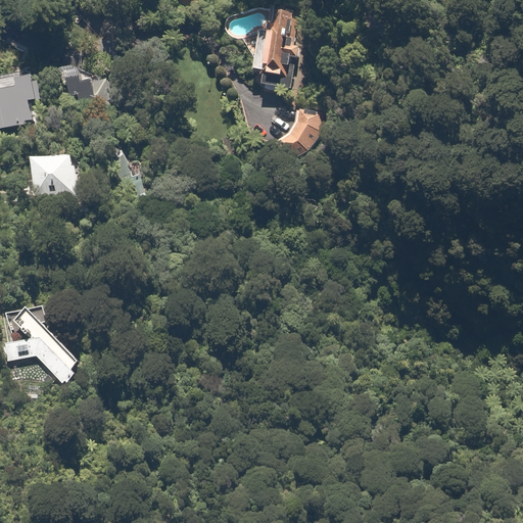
[(176,0),(190,14),(203,0),(176,0)]
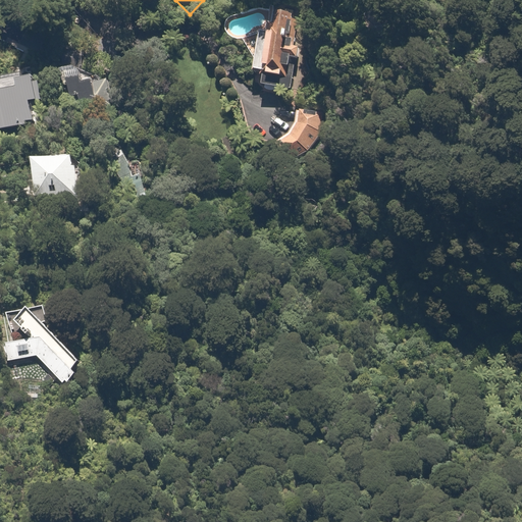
[(300,18),(274,12),(269,33),(255,30),(247,72),(257,74),(255,83),(284,89),(300,18)]
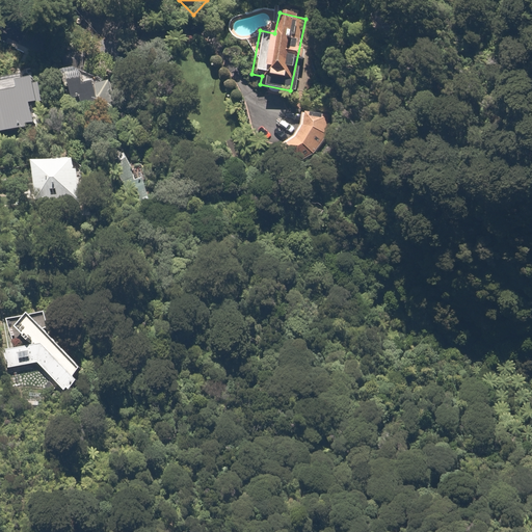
[(0,132),(31,126),(26,102),(37,100),(31,71),(0,77),(0,132)]
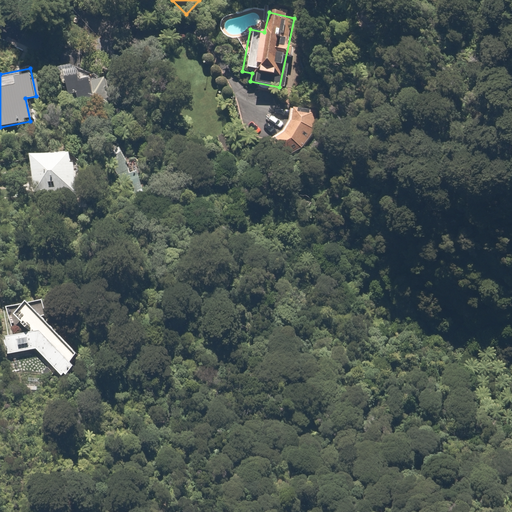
[(87,69),(58,73),(63,105),(114,97),(111,75),(89,78),(87,69)]
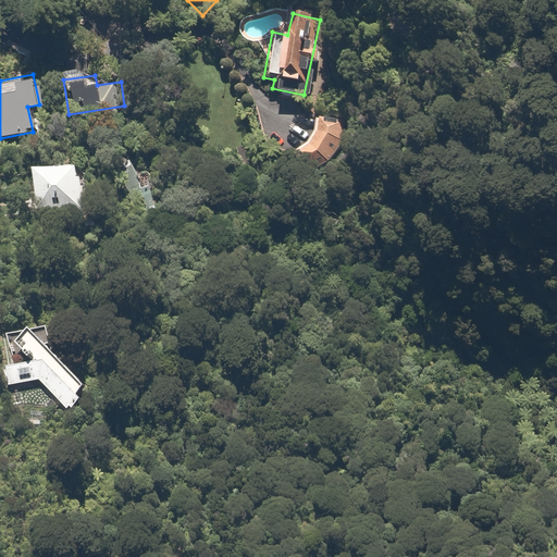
[(343,120),(317,111),(304,150),(330,159),(343,120)]
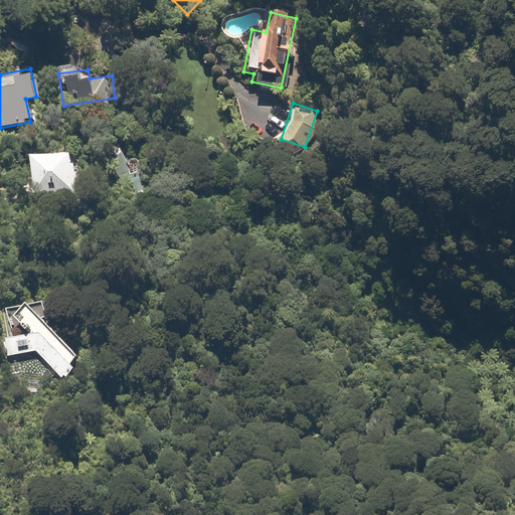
[(70,148),(26,155),(32,194),(76,188),(70,148)]
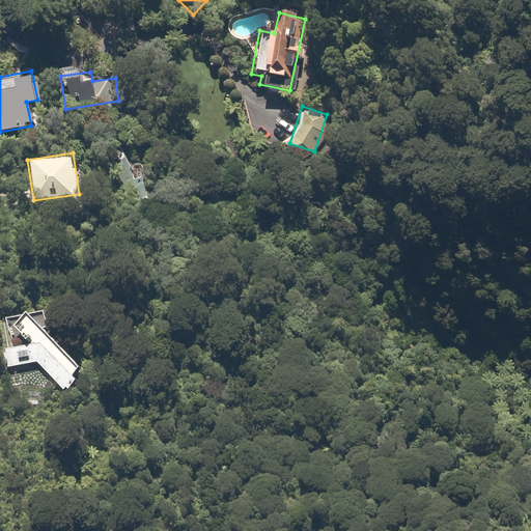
[(84,372),(26,311),(25,311),(5,324),(27,345),(1,350),(5,367),(35,362),(63,392),(84,372)]
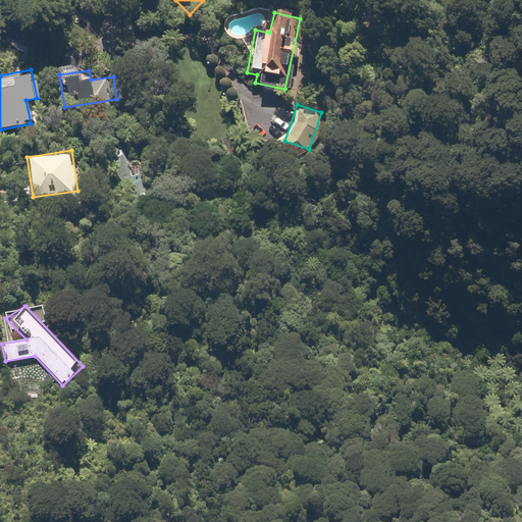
All buildings are outlined.
